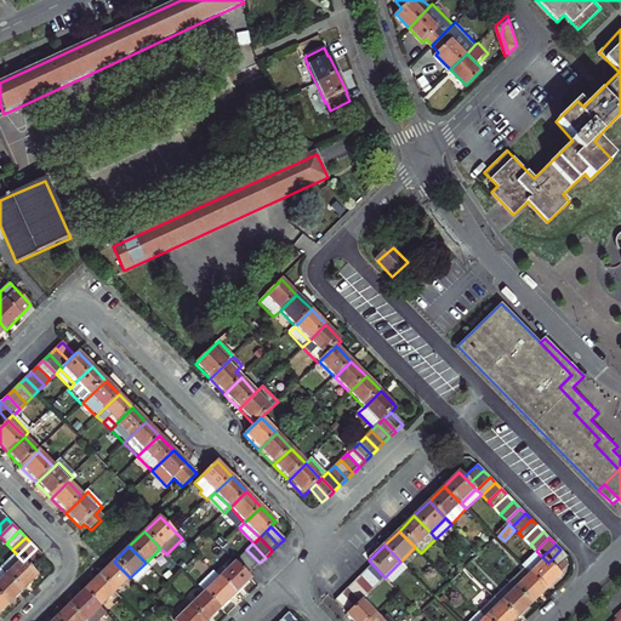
[(36,548),(23,562),(29,568),(43,554),(36,548)]
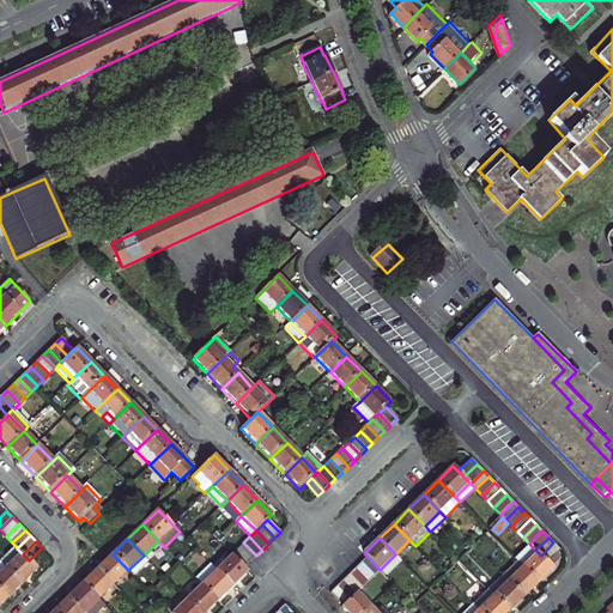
[(250,562),(256,556),(243,542),(237,548),(250,562)]
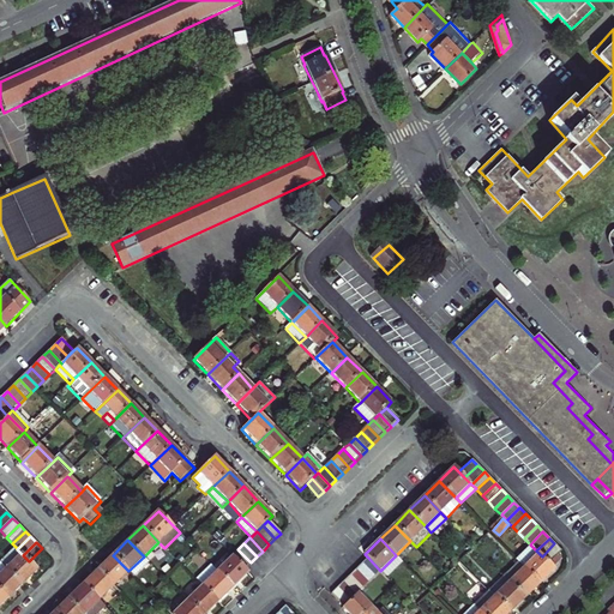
[(560,549),(554,543),(542,557),(548,563),(558,552),(560,549)]
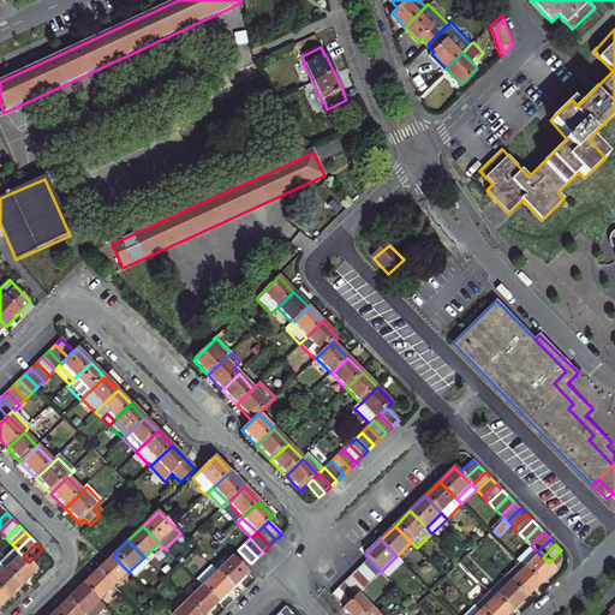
[(538,553),(537,551),(531,545),(517,560),(519,561),(524,567),(538,553)]
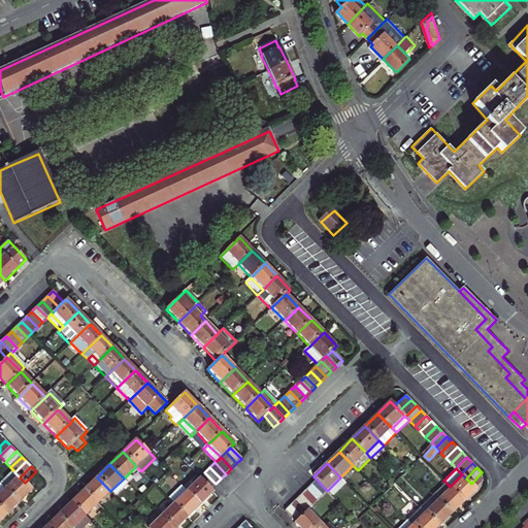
[(14,472),(14,471),(1,484),(20,502),(32,490),(25,483),(20,477),(14,472)]
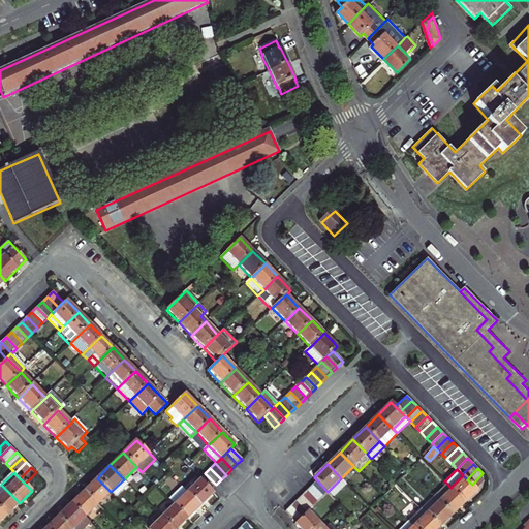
[(216,485),(205,473),(199,478),(210,490),(216,485)]
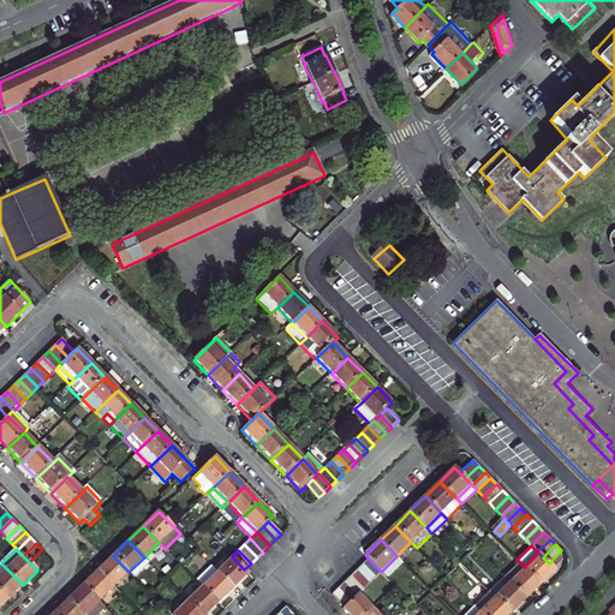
[(543,557),(538,553),(524,567),(541,584),(555,571),(554,568),(565,559),(559,553),(549,563),(543,557)]
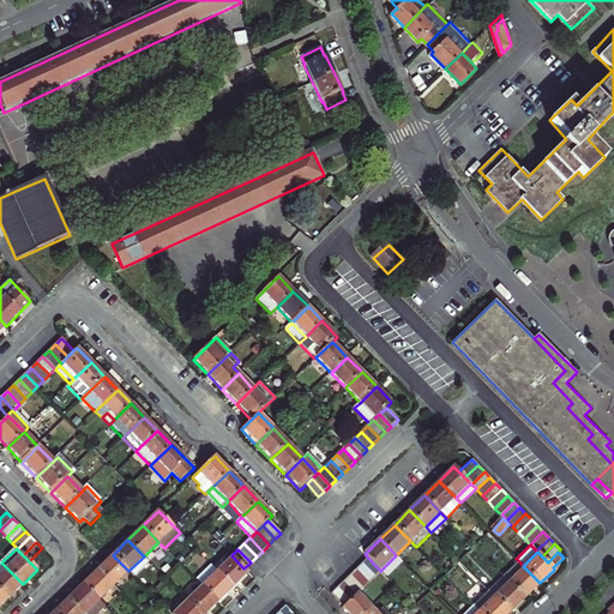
[(128,571),(113,555),(97,570),(113,587),(128,571)]
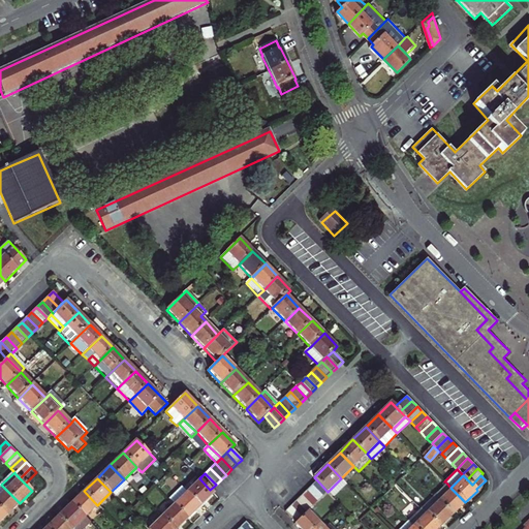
[(214,494),(210,490),(199,478),(186,491),(200,506),(214,494)]
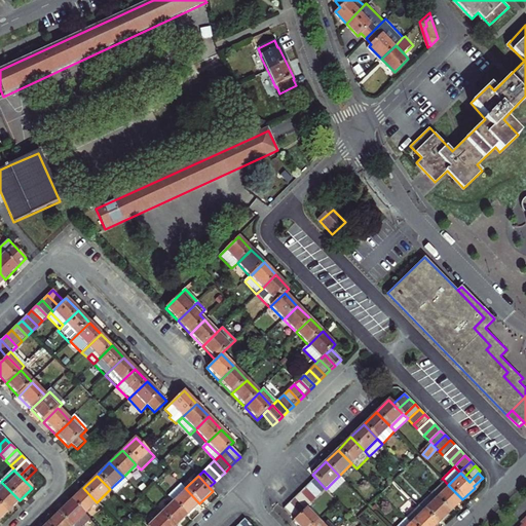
[(339,476),(326,489),(331,493),(344,481),(339,476)]
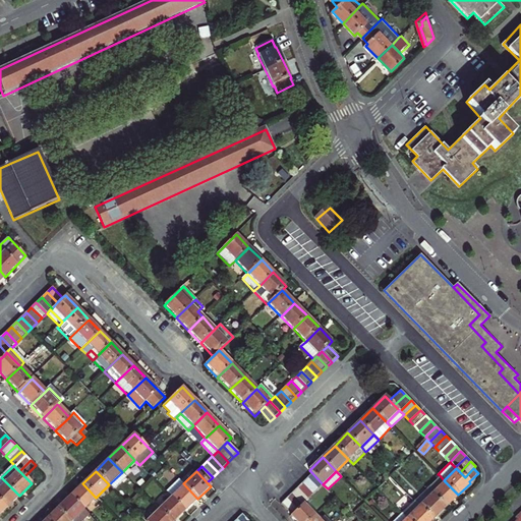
[(122,472),(109,484),(113,489),(126,476),(122,472)]
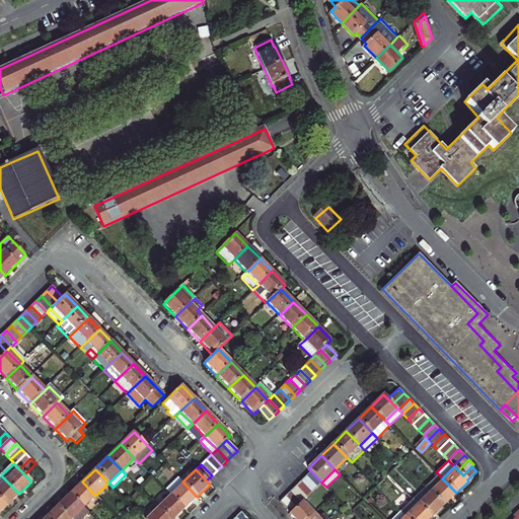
[(316,487),(321,483),(311,471),(306,476),(316,487)]
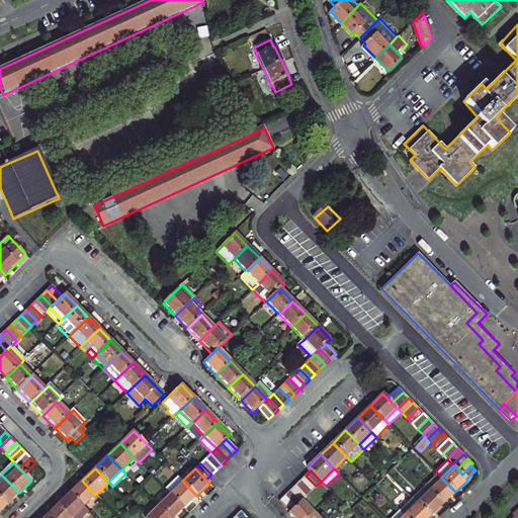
[(437,472),(424,486),(443,504),(455,492),(441,478),(437,472)]
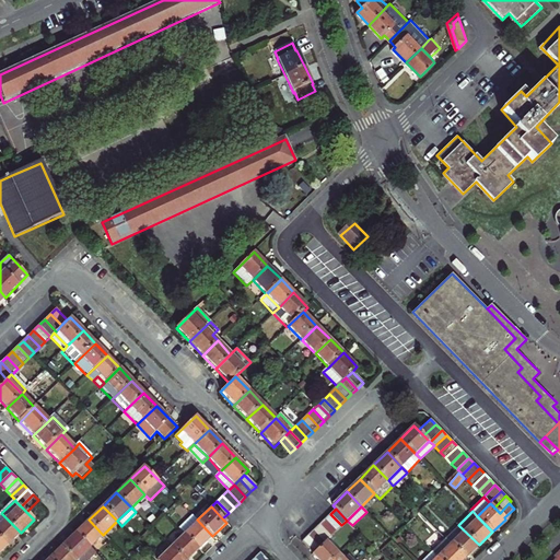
[(0,538),(8,546),(21,533),(1,513),(0,514),(0,538)]
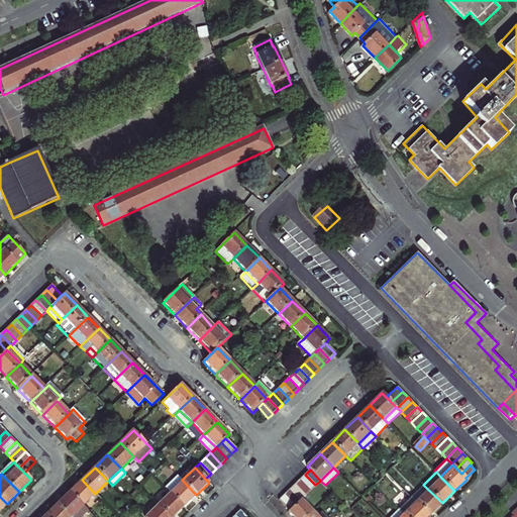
[(169,492),(182,480),(178,475),(165,488),(169,492)]
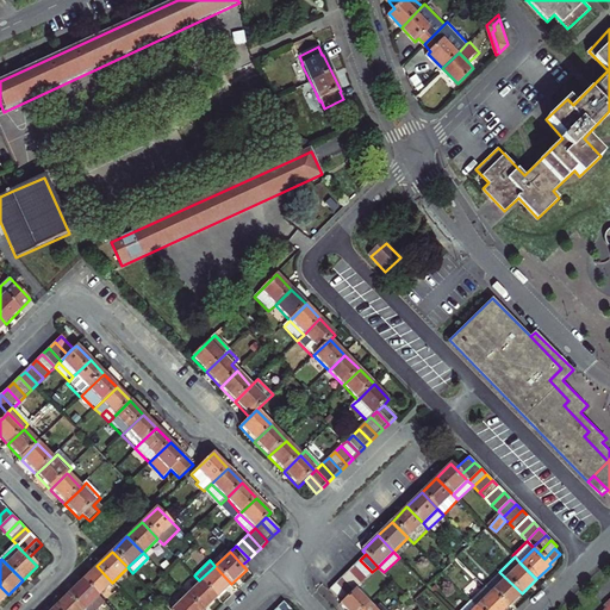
[(360,572),(366,579),(372,572),(360,560),(354,566),(360,572)]
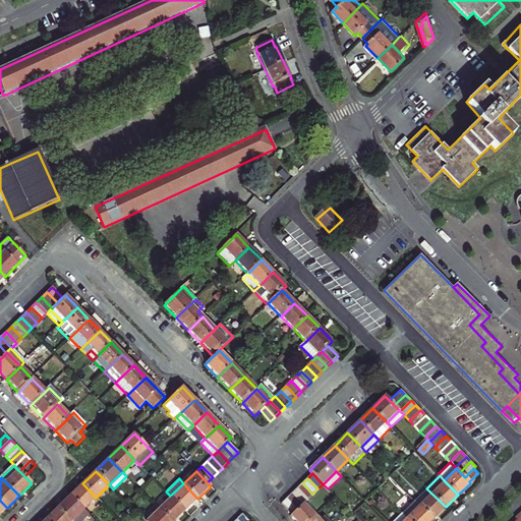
[(83,510),(96,498),(82,483),(69,497),(83,510)]
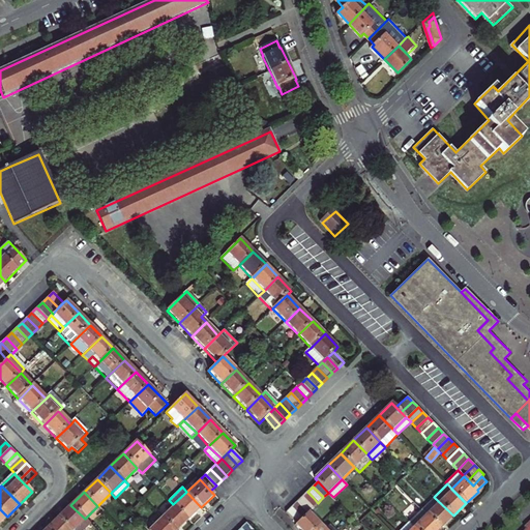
[(186,492),(173,504),(188,520),(201,507),(186,492)]
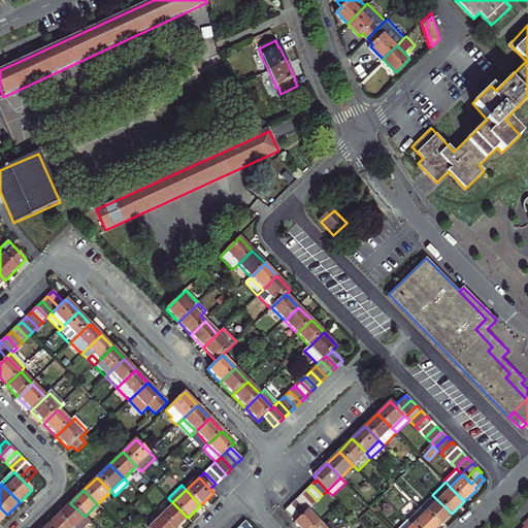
[(301,495),(311,506),(317,501),(311,495),(306,490),(301,495)]
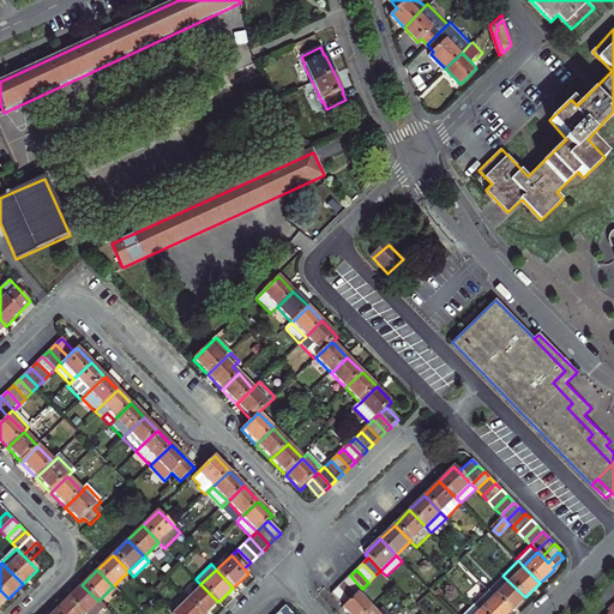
[(359,593),(362,589),(350,576),(344,582),(356,595),(359,593)]
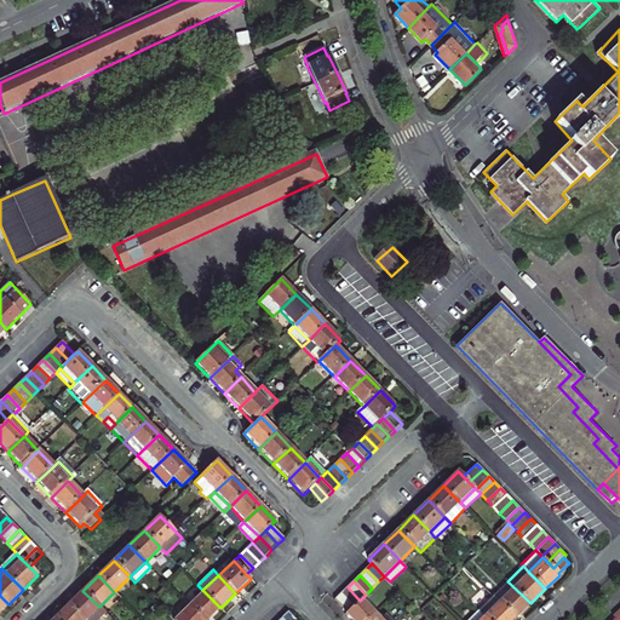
[(530,603),(507,581),(493,596),(515,619),(530,603)]
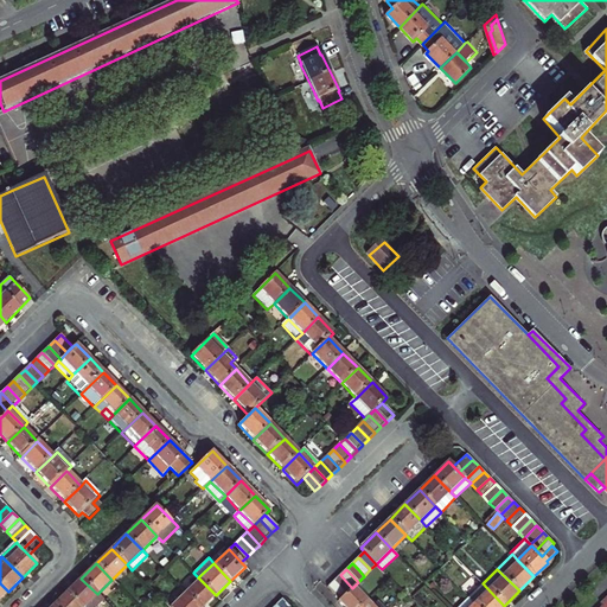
[(352,588),(340,575),(334,581),(346,594),(352,588)]
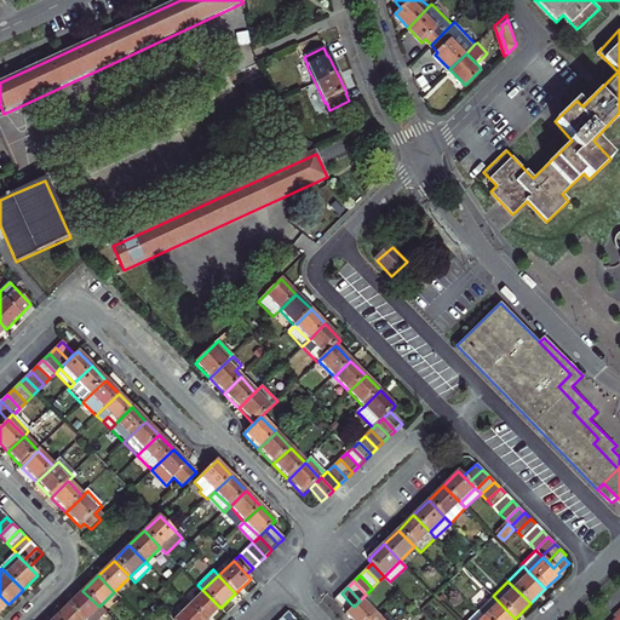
[(207,619),(220,608),(202,590),(188,604),(202,619),(207,619)]
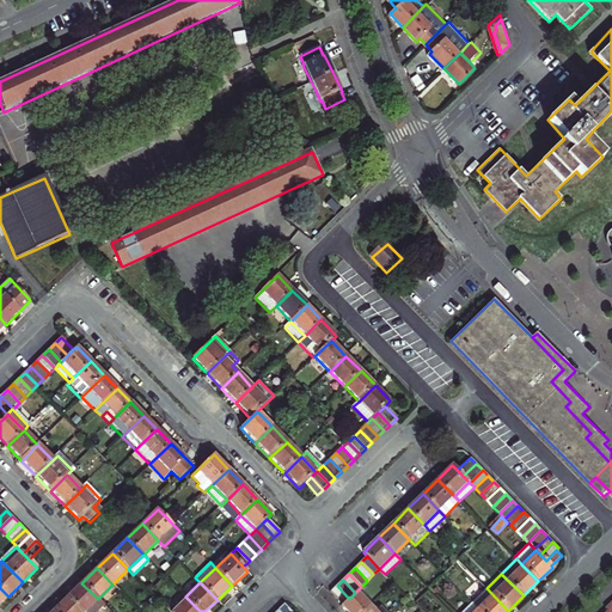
[(81,611),(98,611),(104,606),(98,599),(81,583),(67,598),(81,611)]
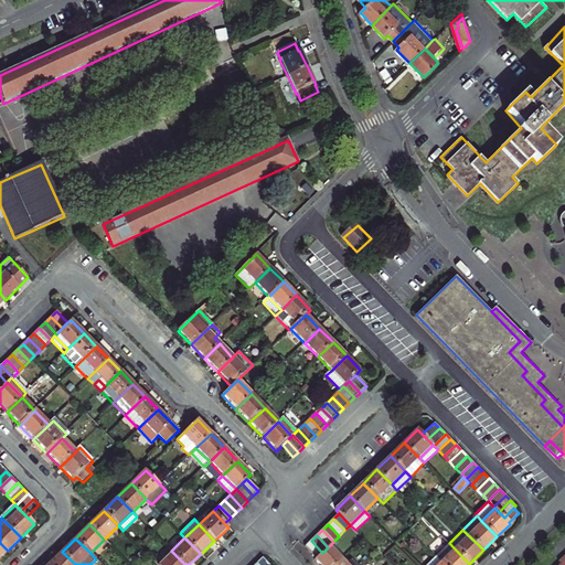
[(311,541),(306,546),(317,558),(322,553),(311,541)]
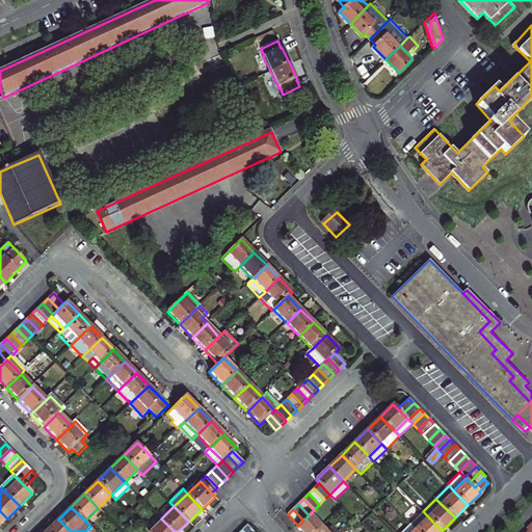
[(423,511),(410,524),(418,531),(440,531),(442,531),(423,511)]
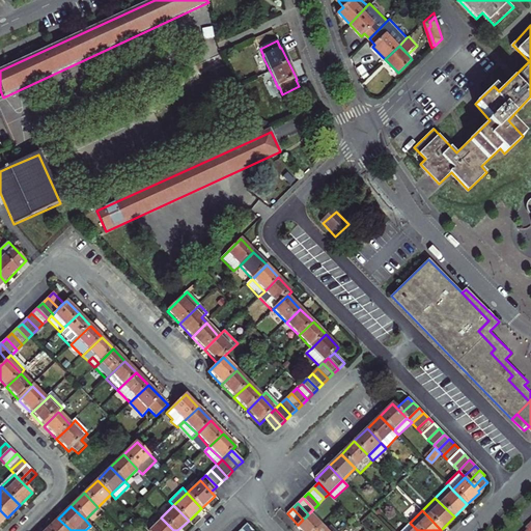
[(296,526),(300,530),(315,530),(323,525),(310,512),(308,514),(303,520),(298,525),(296,526)]
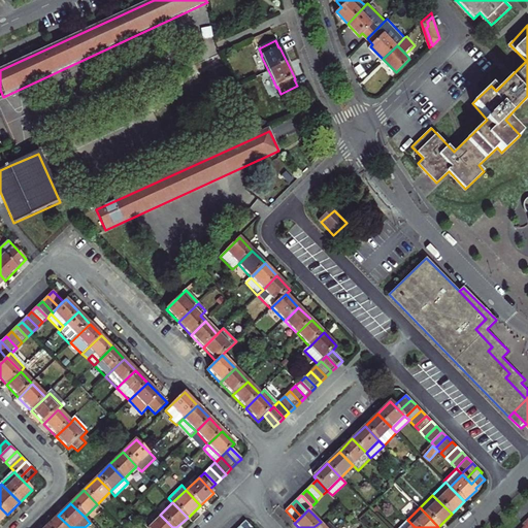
[(146,527),(172,527),(160,515),(146,527)]
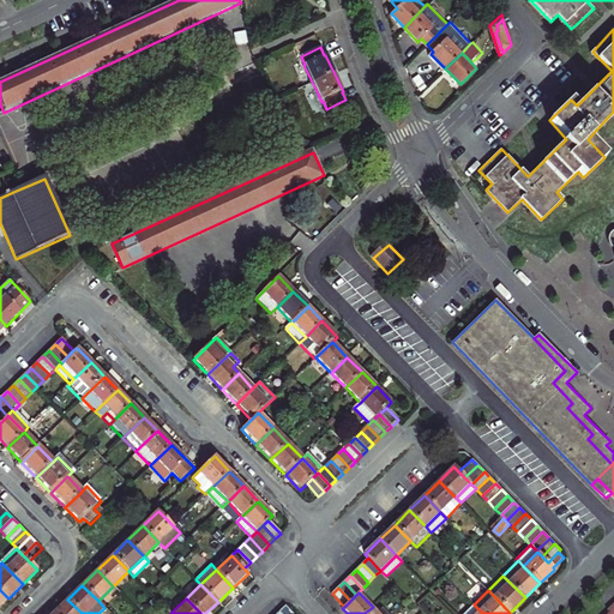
[(52,613),(82,613),(67,600),(52,613)]
